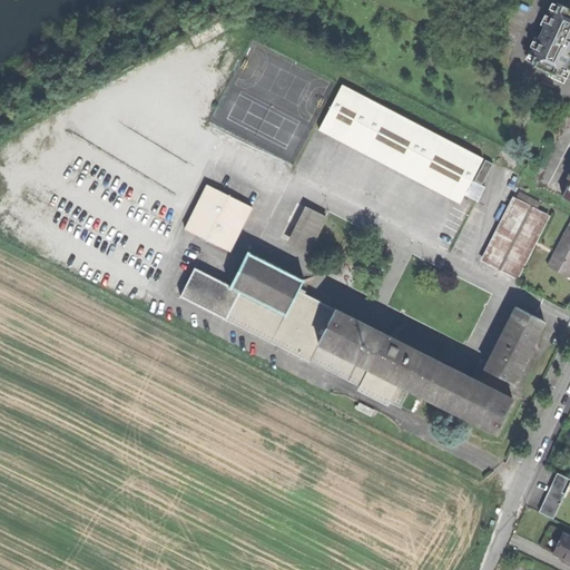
[(531,64),(562,78),(569,59),(569,8),(558,3),(531,64)]
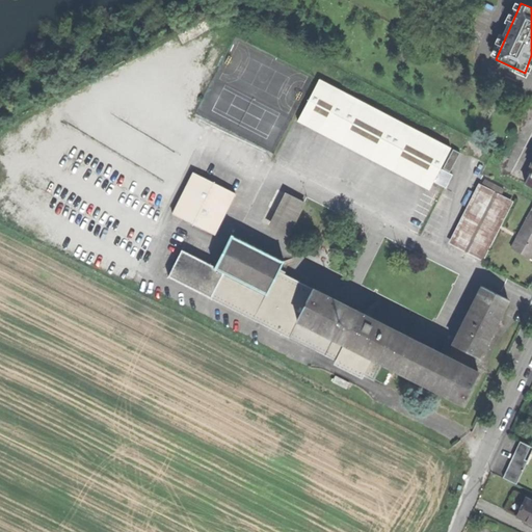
[(441,168),(451,148),(320,79),(298,121),(429,189),(433,182),(441,168)]
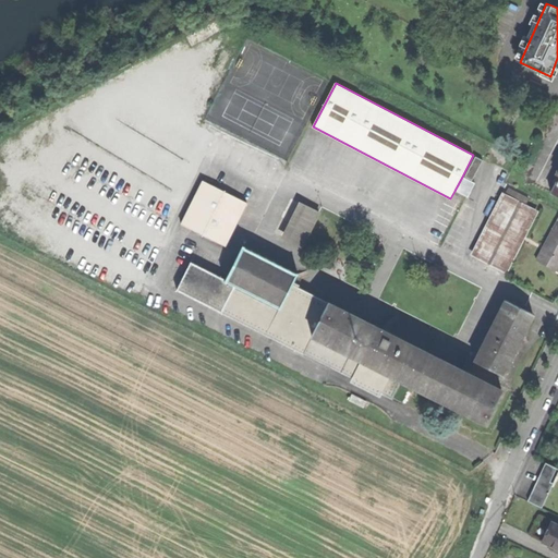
[(465,177),(473,180),(483,160),(476,156),(465,177)]
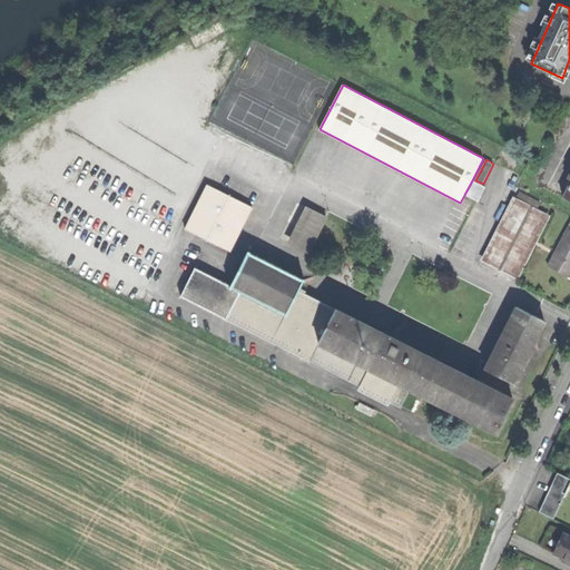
[(485,187),(472,180),(464,195),(478,202),(485,187)]
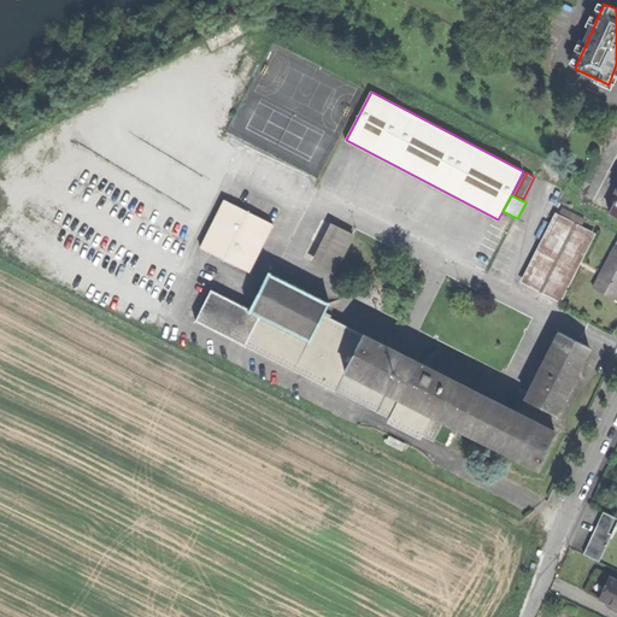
[(200,248),(248,274),(274,224),(224,200),(200,248)]
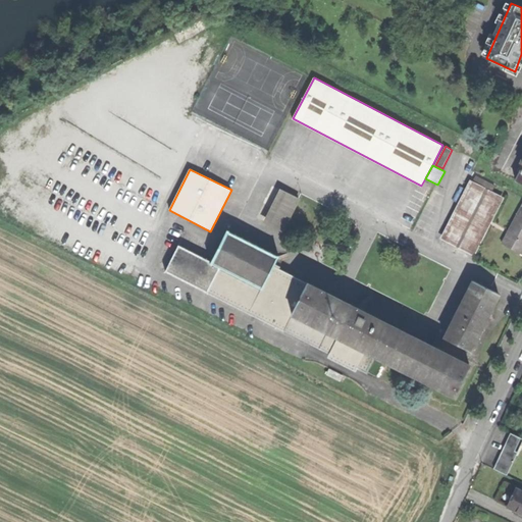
[(442,239),(473,181),(469,179),(439,237),(442,239)]
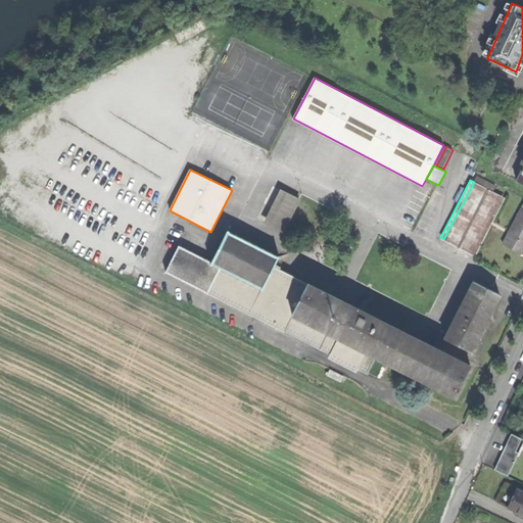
[(443,239),(456,245),(485,188),(474,182),(443,239)]
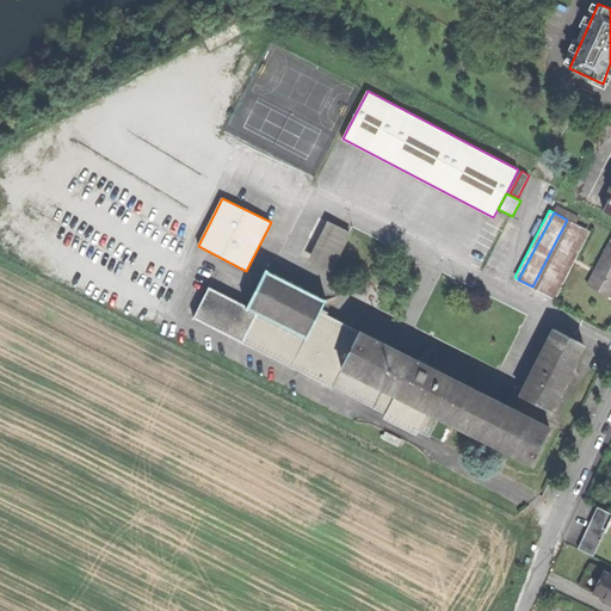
[(551,296),(586,229),(572,222),(537,289),(551,296)]
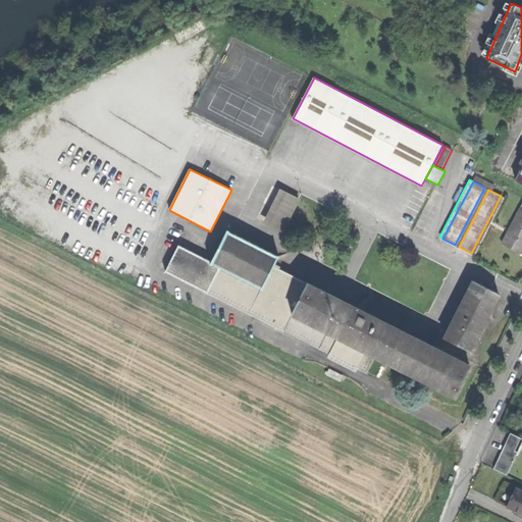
[(268,224),(284,193),(279,191),(263,221),(268,224)]
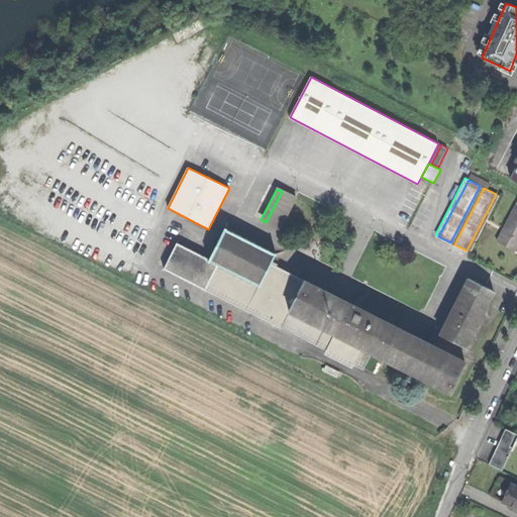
[(280,229),(296,198),(282,191),(266,222),(280,229)]
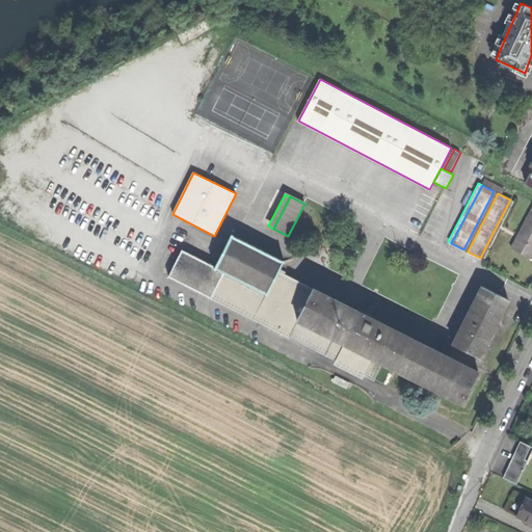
[(513,202),(510,200),(480,258),(483,260),(513,202)]
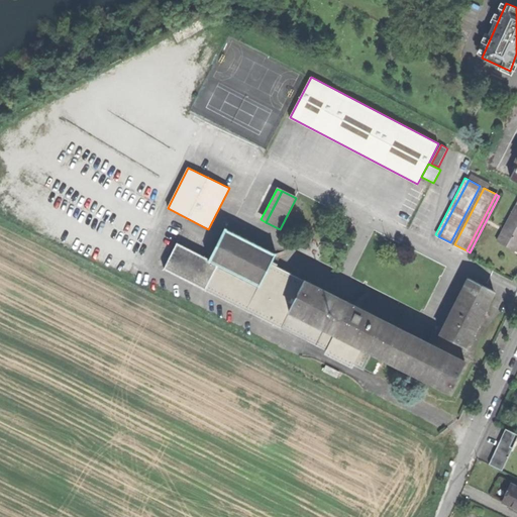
[(516,206),(497,241),(516,251),(516,249),(516,206)]
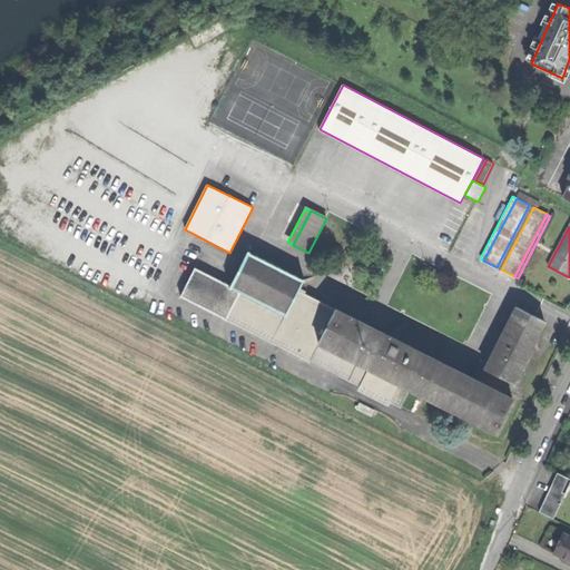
[(513,382),(544,321),(528,313),(523,311),(518,307),(487,369),(488,370),(481,382),(473,379),(336,310),(298,292),(305,279),(303,278),(302,279),(249,254),(251,252),(248,251),(232,285),(196,267),(182,297),(227,320),(364,387),(371,374),(393,385),(386,400),(402,408),(411,389),(497,431),(505,413),(513,399),(504,394),(511,381),(513,382)]
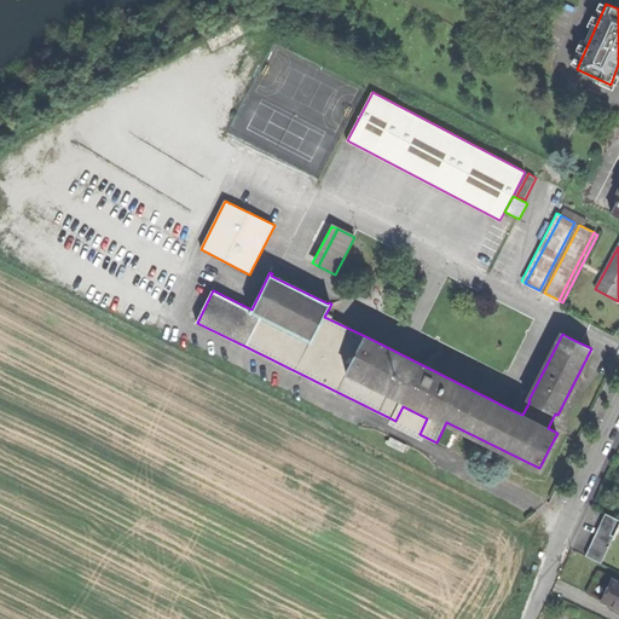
[(521,397),(514,411),(522,415),(530,401),(528,400),(521,397)]
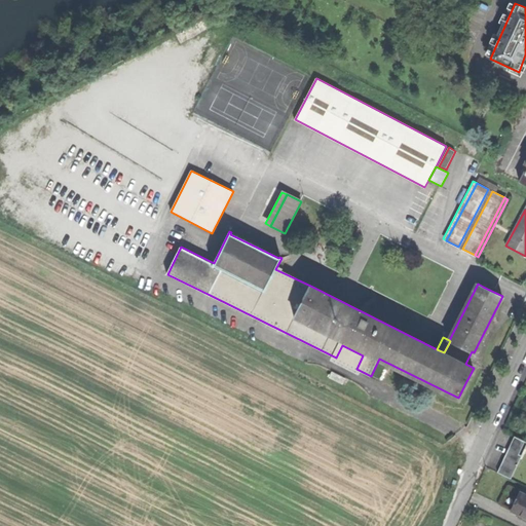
[(336,358),(357,369),(363,355),(342,345),(336,358)]
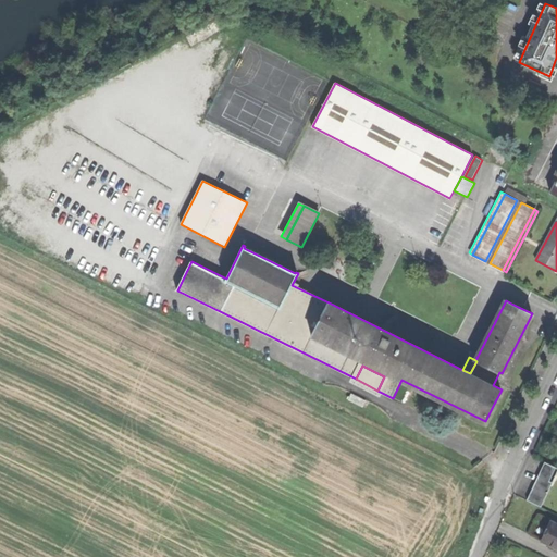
[(349,399),(363,406),(367,400),(351,393),(349,399)]
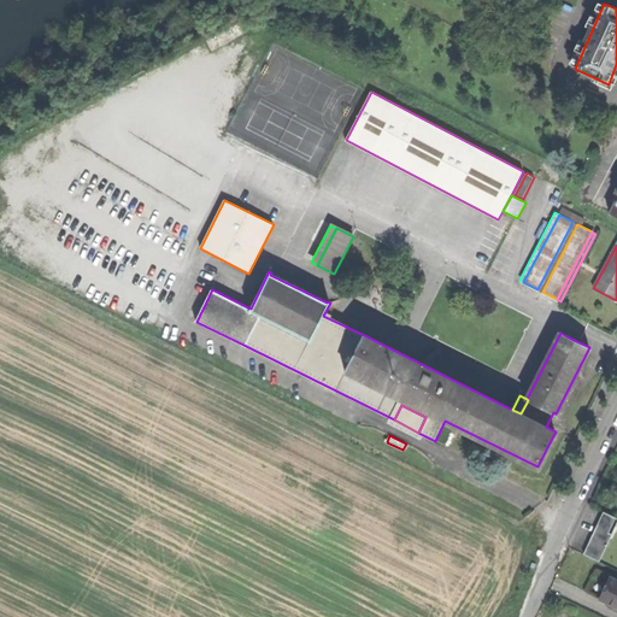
[(583,554),(599,562),(616,523),(616,518),(603,512),(583,554)]
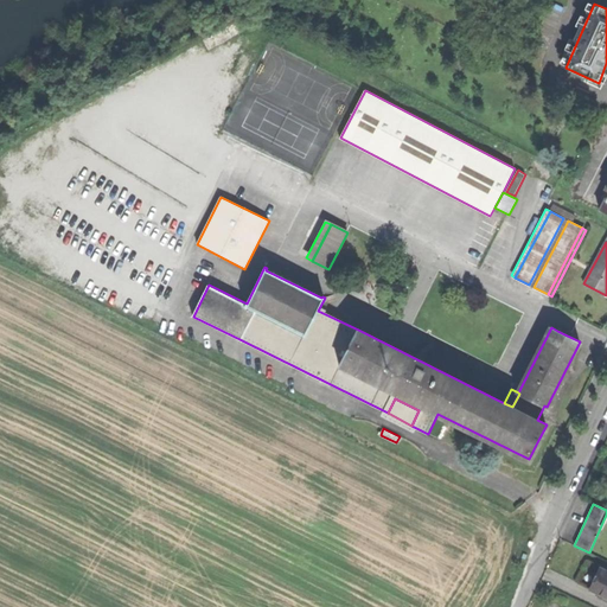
[(594,575),(588,587),(606,595),(606,570),(598,566),(594,575)]
